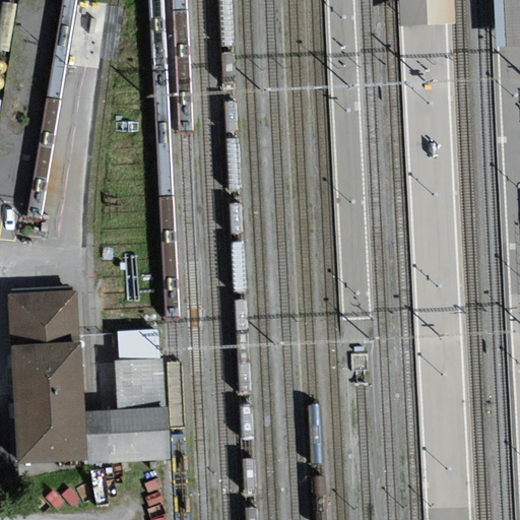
[(398,0),(400,25),(452,23),(450,0),(398,0)]
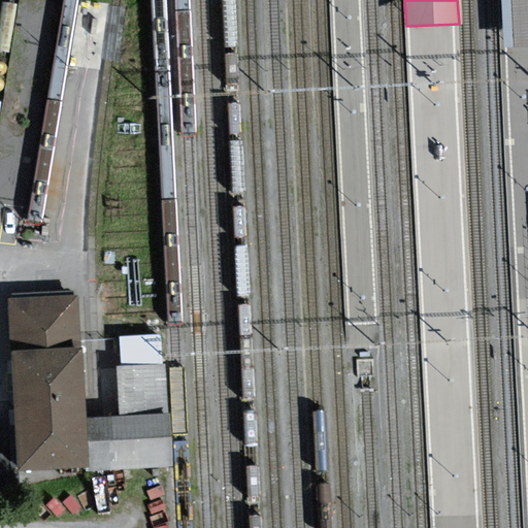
[(527,0),(498,0),(500,47),(527,46),(527,0)]
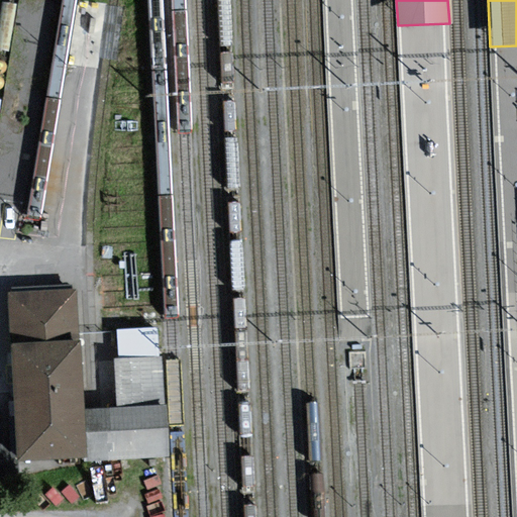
[(9,293),(12,344),(82,340),(79,288),(9,293)]
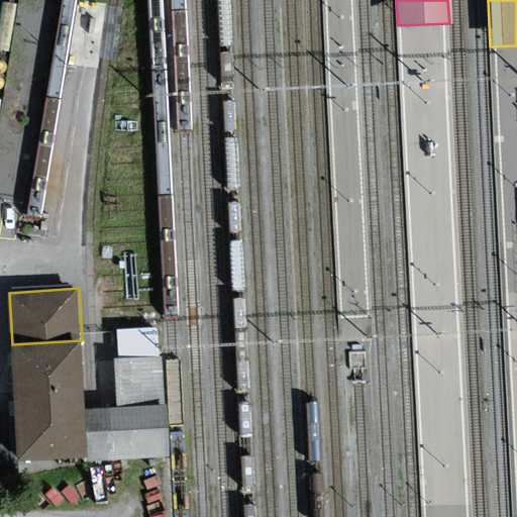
[(120,358),(161,355),(159,327),(118,329),(120,358)]
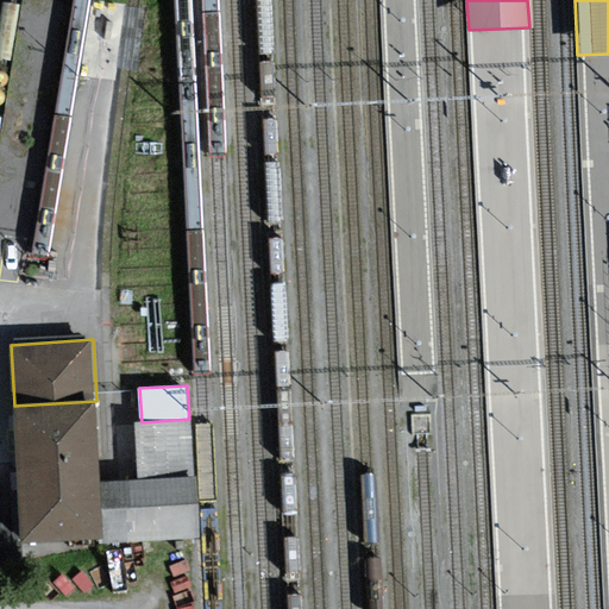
[(96,401),(14,406),(23,544),(99,540),(105,539),(101,482),(96,401)]
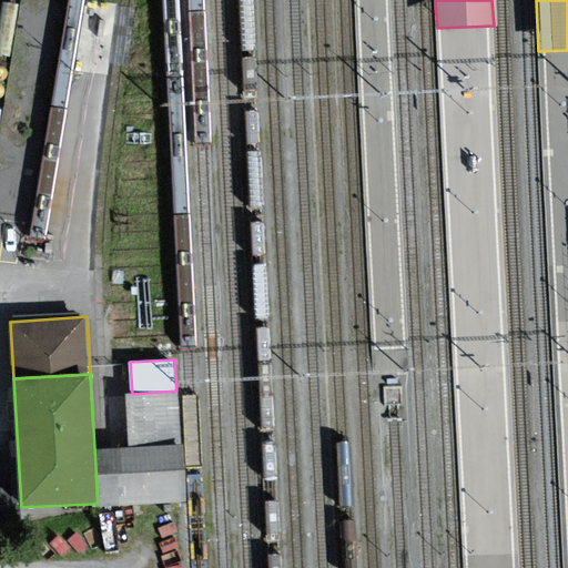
[(130,447),(181,445),(176,391),(132,394),(127,394),(130,447)]
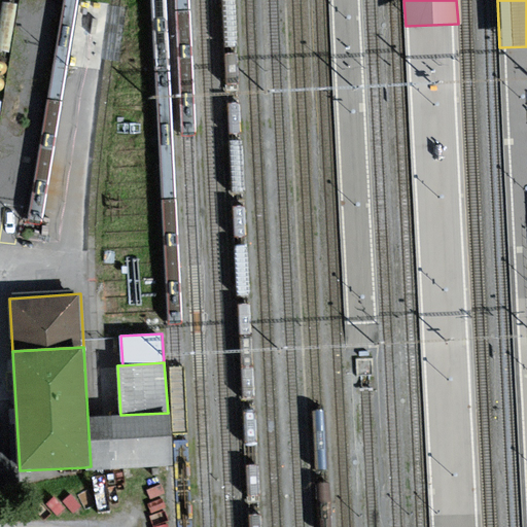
[(120,415),(88,417),(91,466),(85,467),(86,470),(171,466),(168,413),(120,415)]
